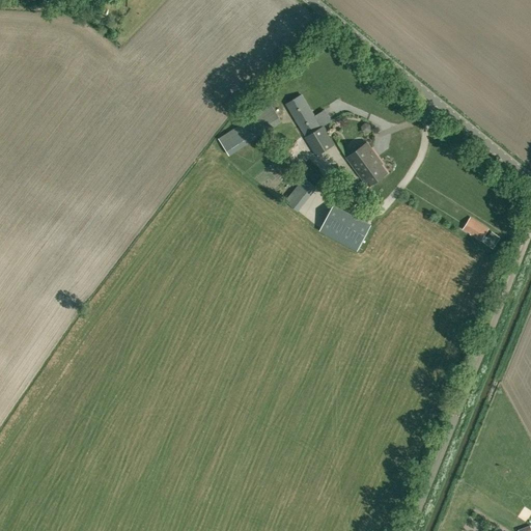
[(325,109),(314,115),(301,94),(286,104),(307,136),(306,137),(317,156),(335,144),(324,126),(332,120),(325,109)]
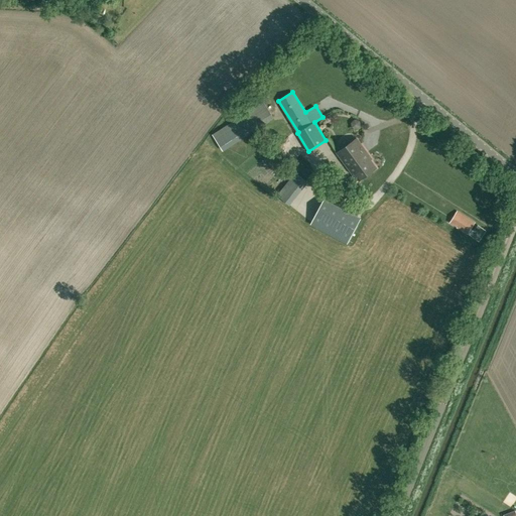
[(213,133),(223,149),(274,117),(263,100),(213,133)]
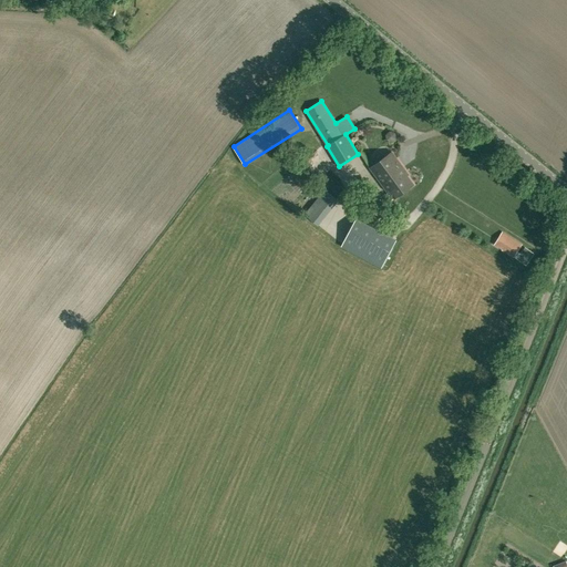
[(387,188),(406,174),(408,173),(392,152),(371,167),(387,188)]
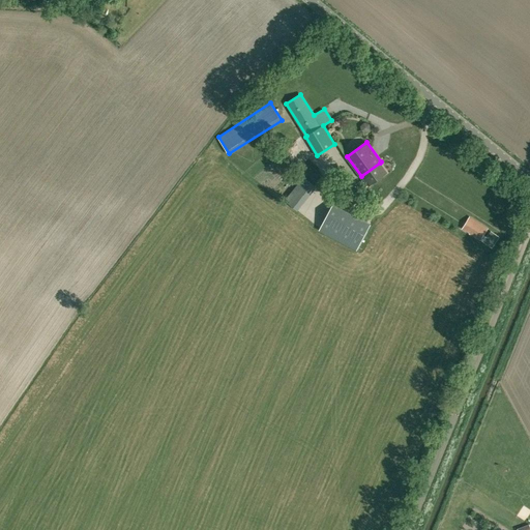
[(380,163),(361,176),(362,178),(363,177),(370,185),(387,173),(380,163)]
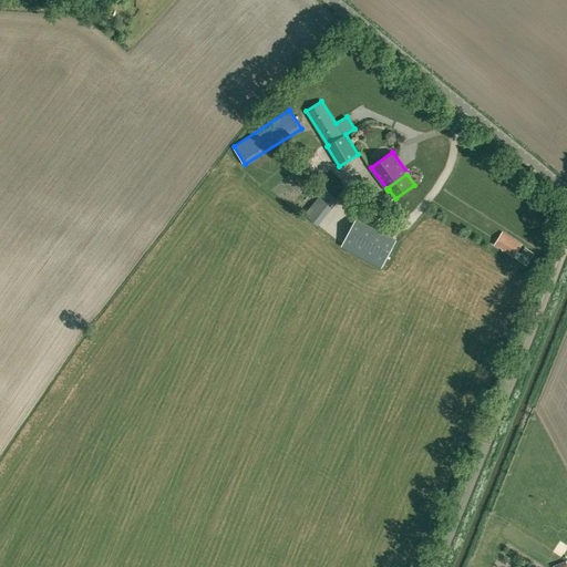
[(375,191),(364,177),(356,187),(366,200),(375,191)]
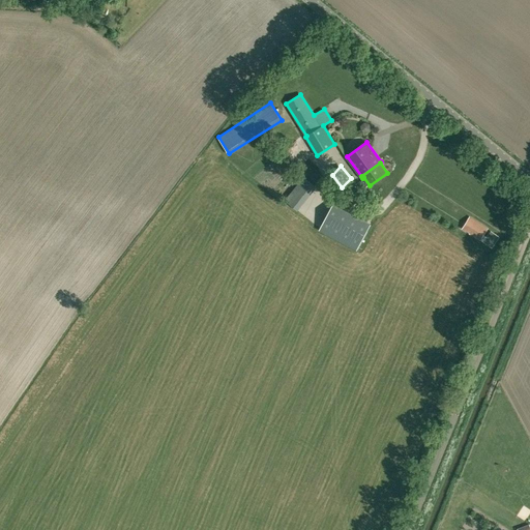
[(355,248),(369,224),(333,204),(319,228),(355,248)]
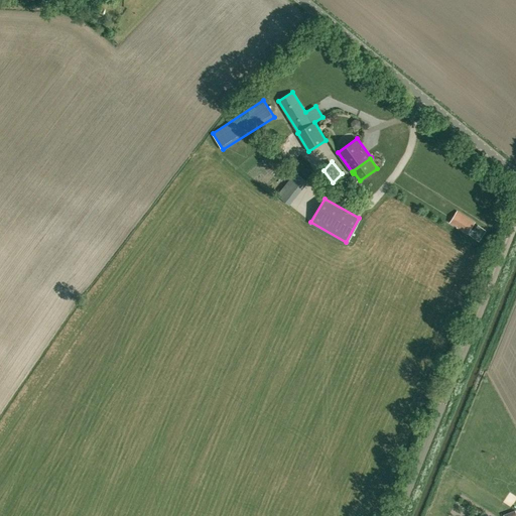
[(476,223),(458,211),(449,223),(468,235),(476,223)]
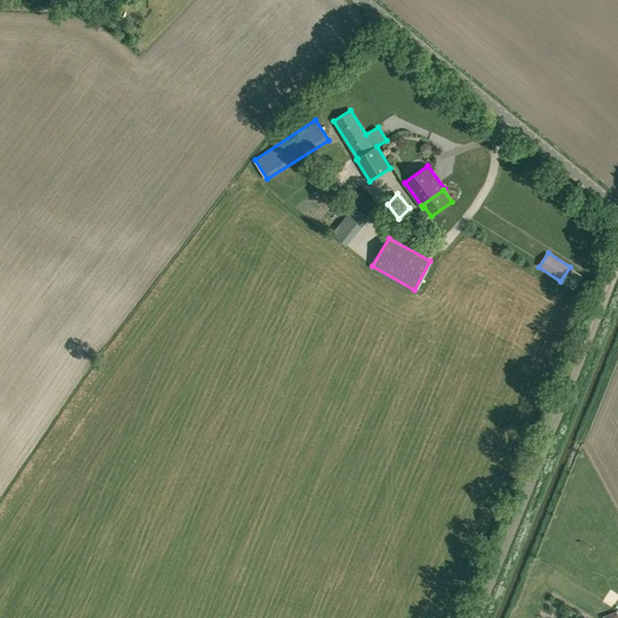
[(572,269),(567,277),(564,283),(573,290),(583,277),(572,269)]
